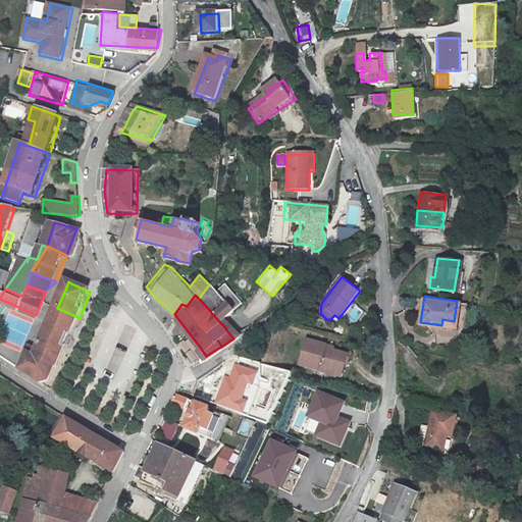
[(80,318),(57,308),(36,355),(29,353),(21,371),(43,386),(53,384),(58,369),(60,371),(80,318)]
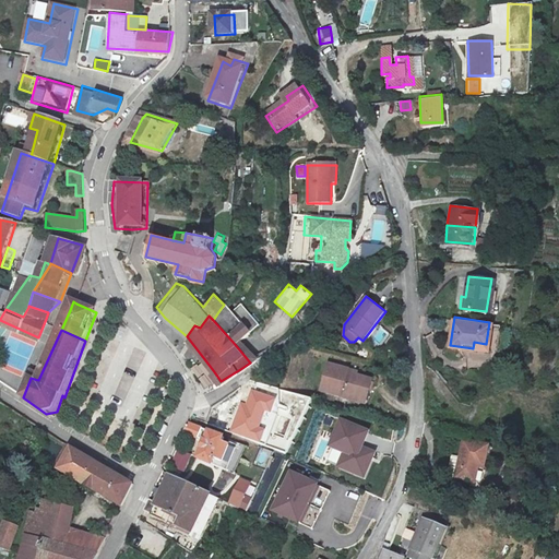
[(239,340),(234,343),(250,363),(259,355),(239,340)]
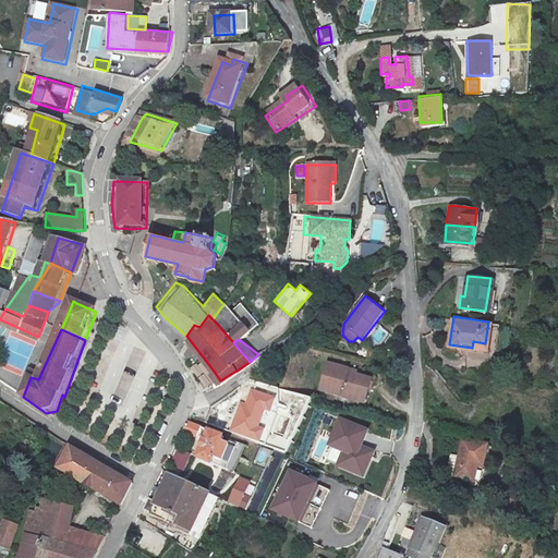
[(326,361),(318,390),(364,402),(371,377),(354,373),(347,371),(347,367),(326,361)]
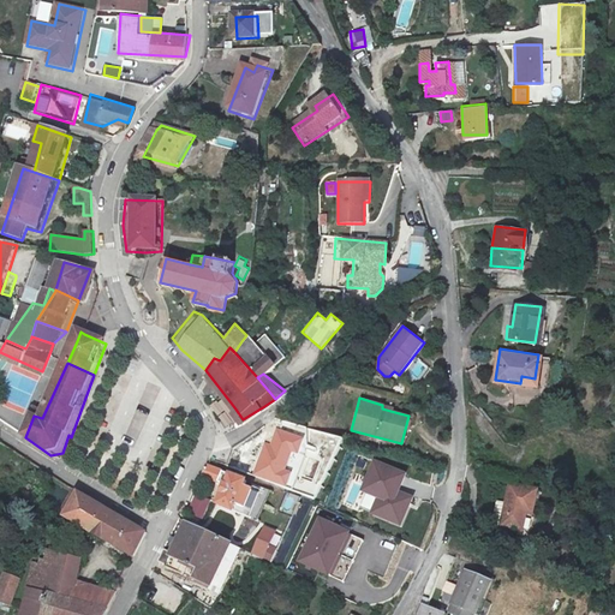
[(243,419),(234,407),(218,419),(224,428),(232,424),(243,419)]
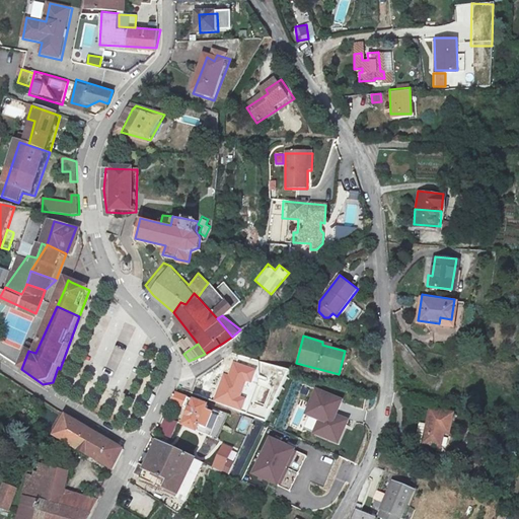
[(164,354),(157,351),(152,363),(159,366),(164,354)]
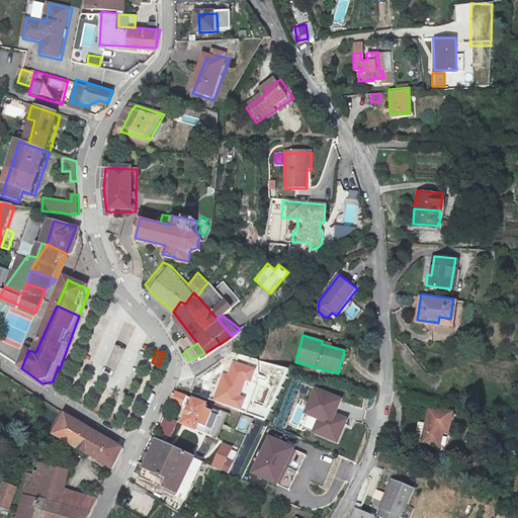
[(224,372),(213,400),(243,410),(247,396),(241,395),(246,382),(251,382),(255,369),(234,361),(228,374),(224,372)]
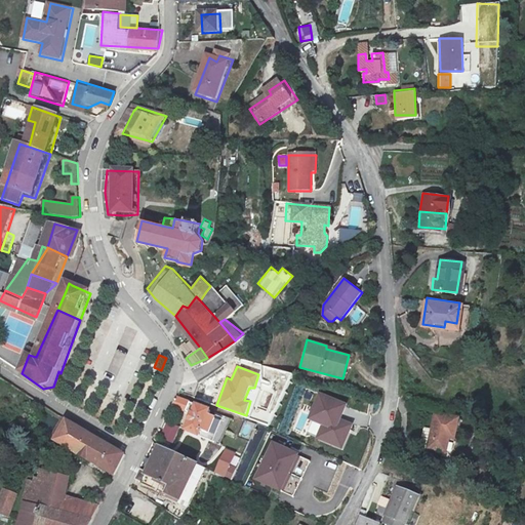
[(352,405),(326,394),(316,417),(329,423),(324,437),(339,444),(342,439),(351,443),(355,432),(348,429),(351,421),(346,419),(352,405)]
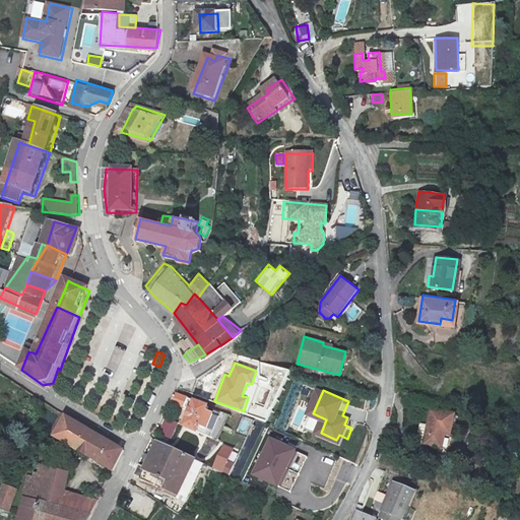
[(174,396),(171,401),(191,409),(185,426),(198,431),(200,427),(207,430),(214,413),(206,410),(209,405),(176,393),(174,396)]
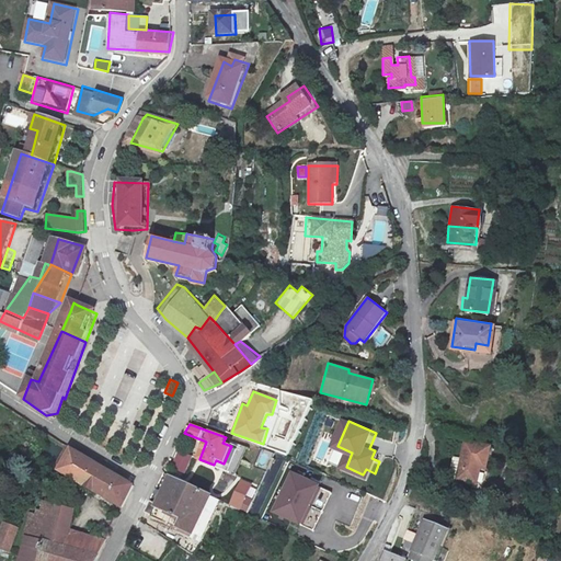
[(484,466),(491,445),(466,438),(462,454),(454,450),(451,456),(447,472),(448,474),(476,481),(480,466),(480,465),(484,466)]
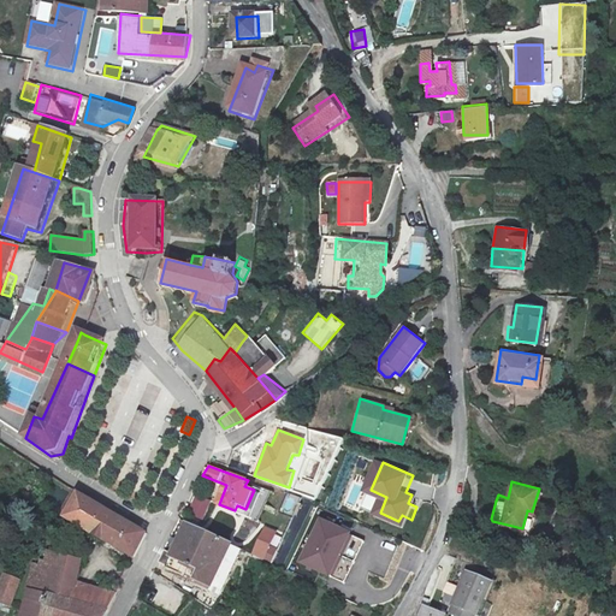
[(64,519),(134,558),(146,534),(111,513),(78,492),(64,519)]
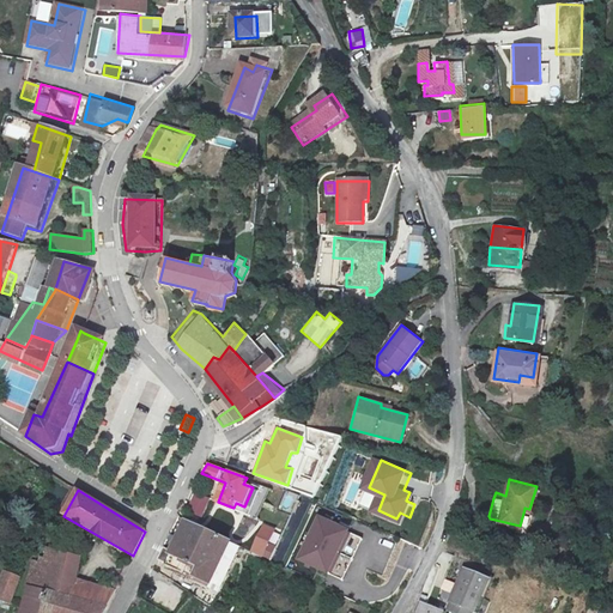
[(291,514),(298,496),(286,490),(279,508),(291,514)]
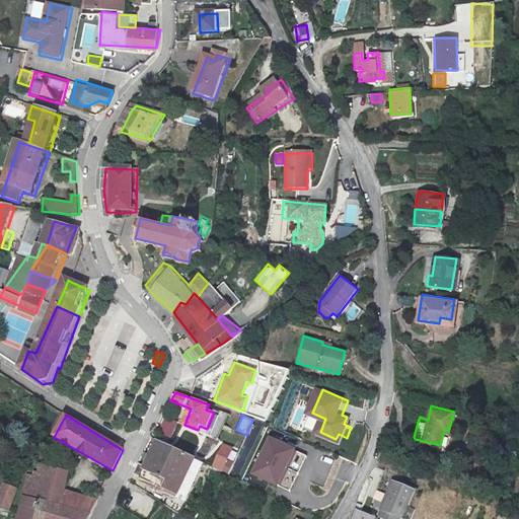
[(354,420),(347,417),(344,424),(351,427),(354,420)]
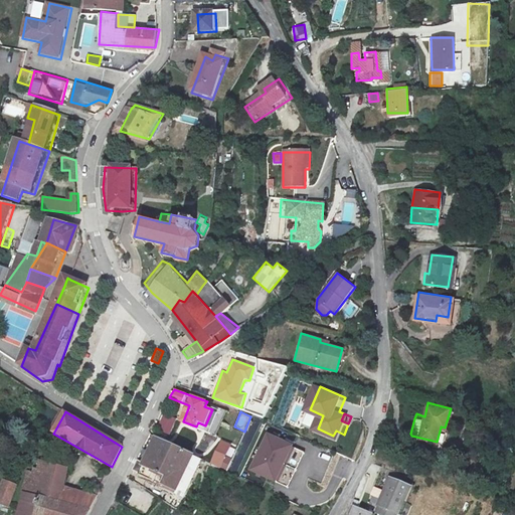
[(342,439),(344,435),(336,431),(333,436),(342,439)]
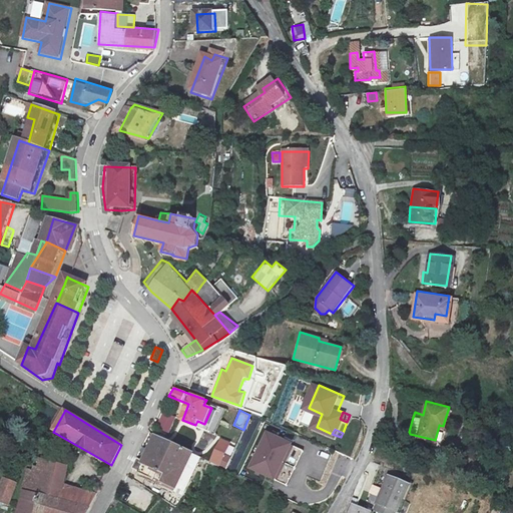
[(293,444),(269,432),(251,467),(277,479),(293,444)]
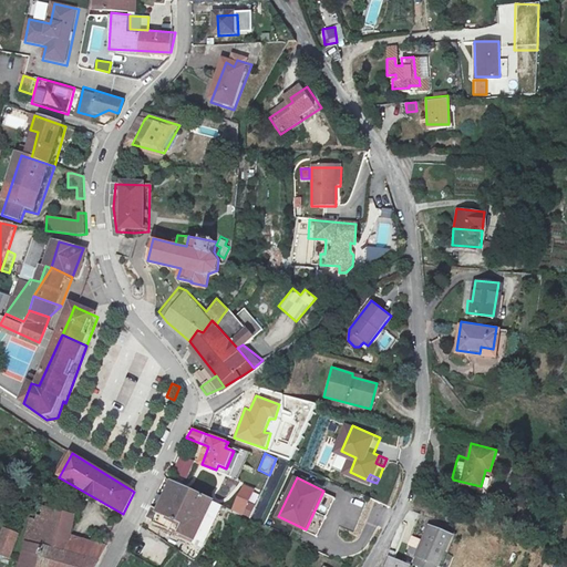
[(210,502),(173,484),(154,522),(193,540),(210,502)]
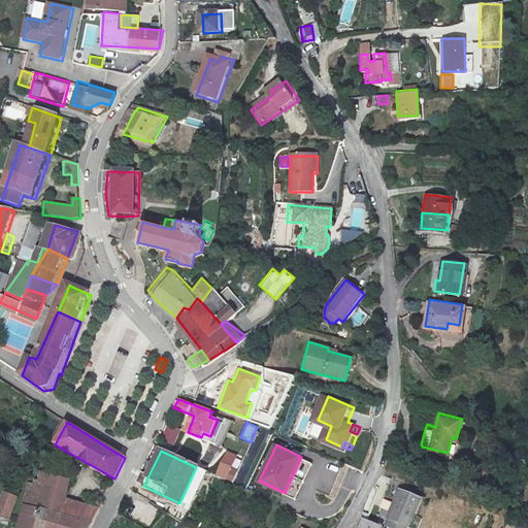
[(218,474),(227,479),(237,457),(228,453),(218,474)]
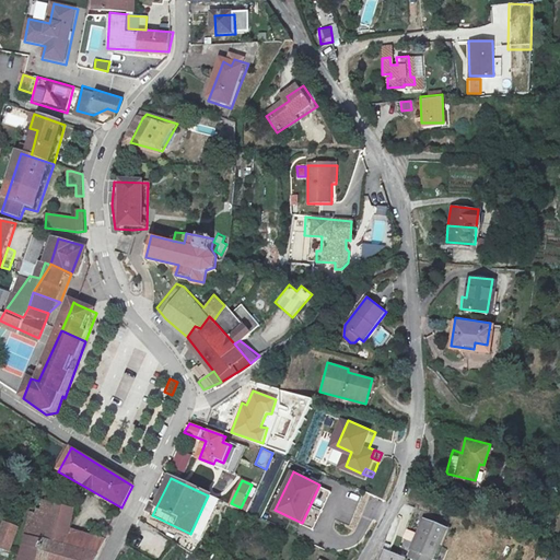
[(319,485),(302,523),(315,528),(333,491),(319,485)]
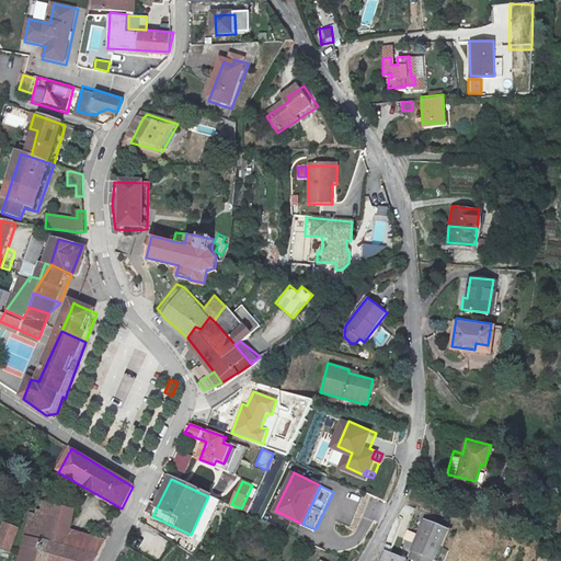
[(95,560),(105,541),(69,531),(75,512),(42,503),(37,517),(25,514),(19,537),(22,537),(15,560),(95,560)]
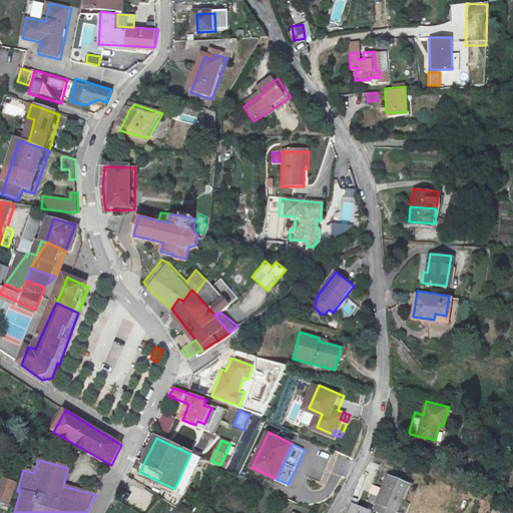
[(385,512),(391,512),(406,480),(385,472),(380,483),(382,484),(372,508),(385,512)]
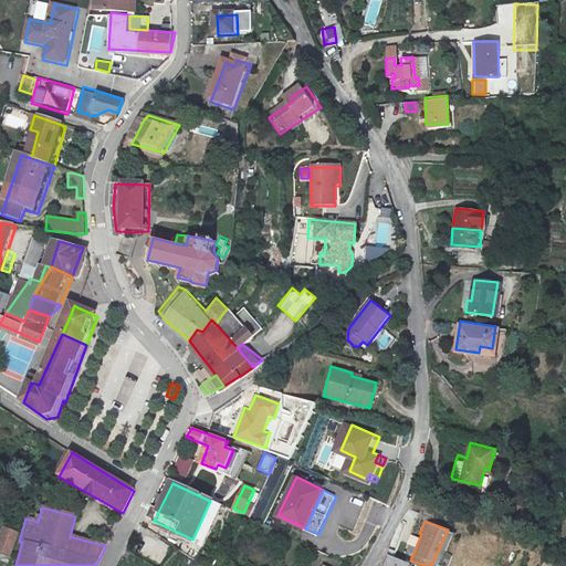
[(0,530),(0,553),(6,555),(12,534),(0,530)]
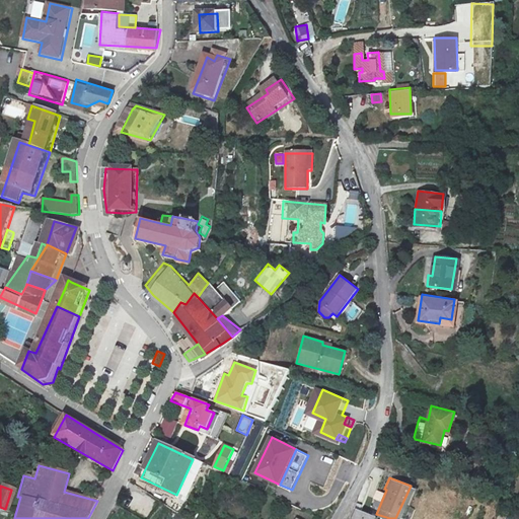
[(366,518),(369,512),(354,506),(352,509),(348,518),(366,518)]
